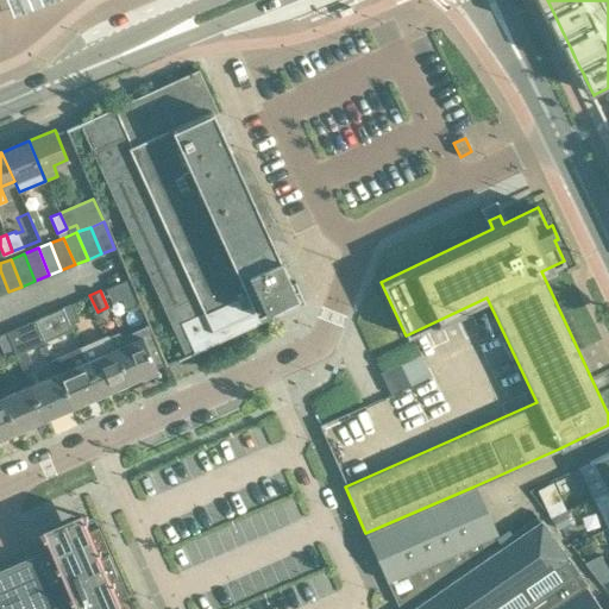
[(71,303),(62,308),(69,324),(79,320),(71,303)]
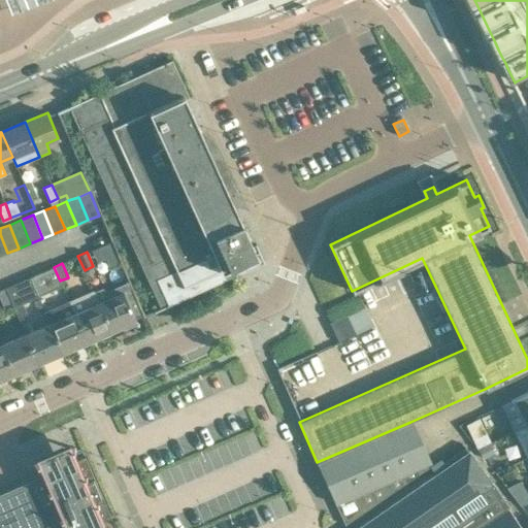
[(60,281),(54,267),(30,277),(38,297),(62,287),(60,281)]
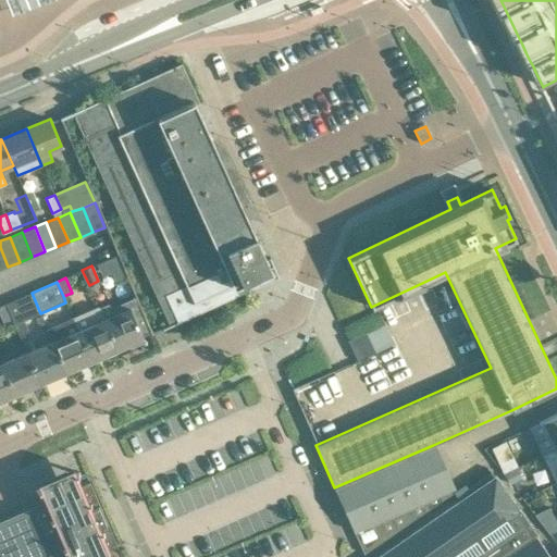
[(24,321),(40,313),(32,293),(5,304),(20,336),(28,332),(24,321)]
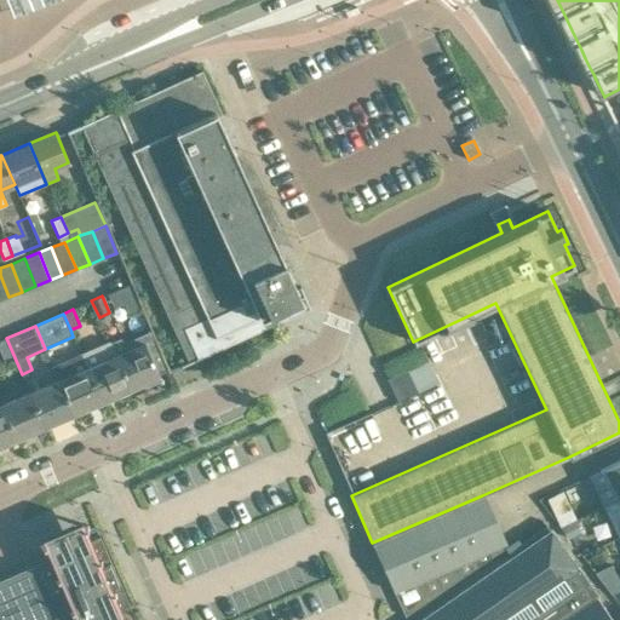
[(121,338),(110,343),(131,389),(144,383),(145,386),(160,380),(159,377),(159,374),(144,342),(142,336),(122,344),(121,338)]
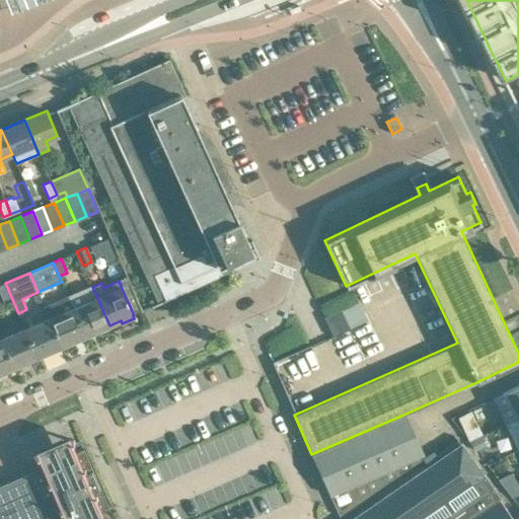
[(11,297),(18,313),(5,283),(0,285),(0,292),(3,300),(11,297)]
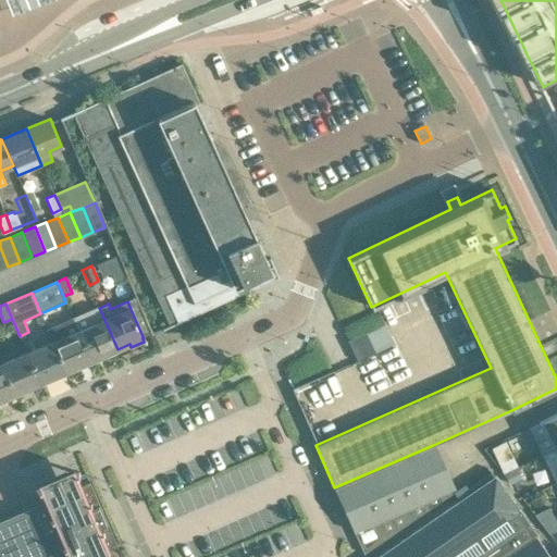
[(98,306),(73,317),(78,330),(91,360),(118,349),(99,308),(98,306)]
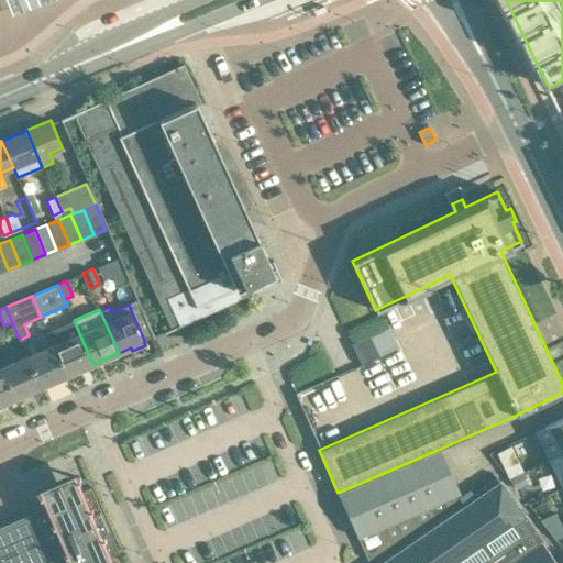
[(74,320),(47,332),(53,344),(67,376),(92,364),(79,333),(74,320)]
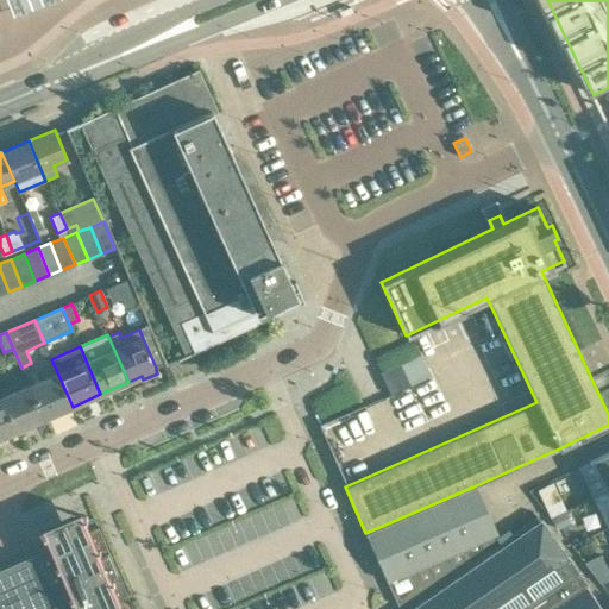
[(73,407),(57,372),(30,384),(44,419),(73,407)]
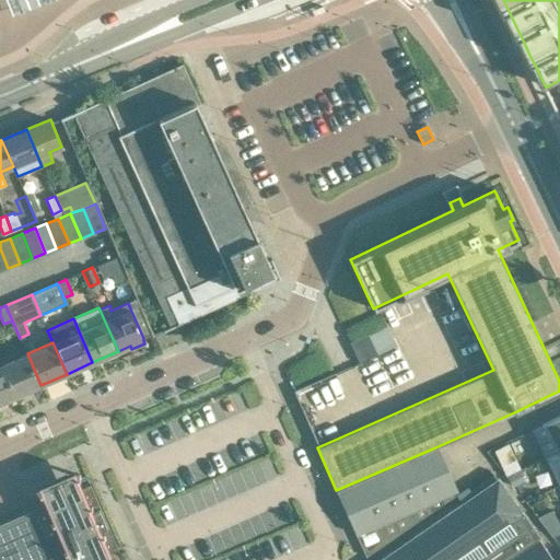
[(41,385),(27,353),(1,365),(14,396),(41,385)]
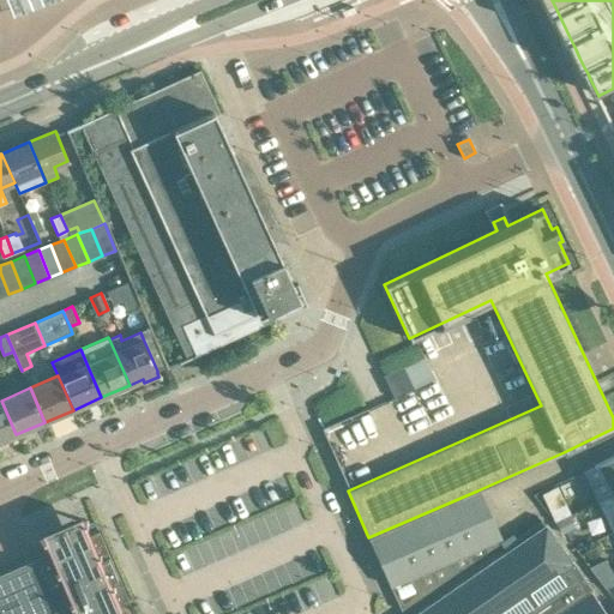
[(0,441),(16,434),(1,401),(0,401),(0,441)]
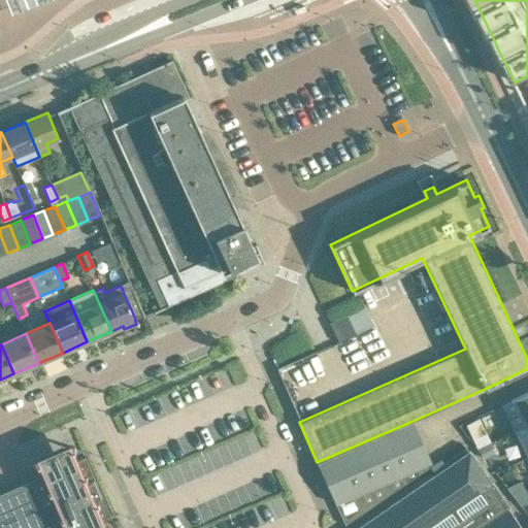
[(527,391),(515,398),(501,404),(515,431),(526,425),(526,426),(527,425),(527,391)]
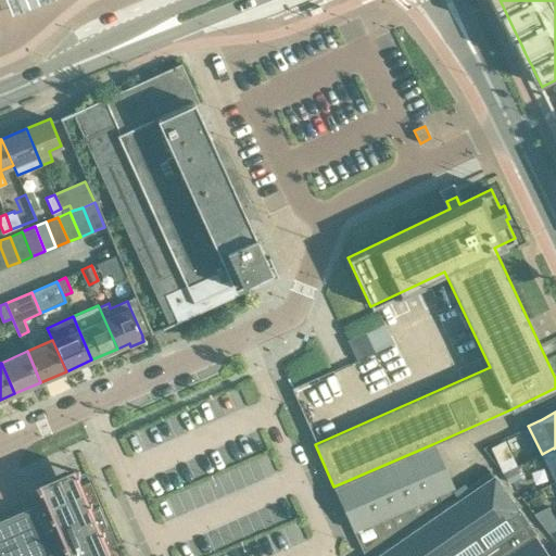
[(432,444),(333,487),(363,553),(454,490),(432,444)]
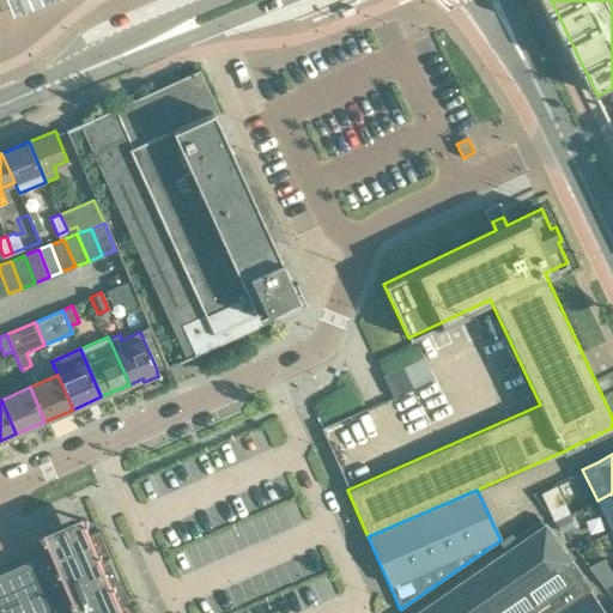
[(565,503),(550,510),(554,519),(570,511),(565,503)]
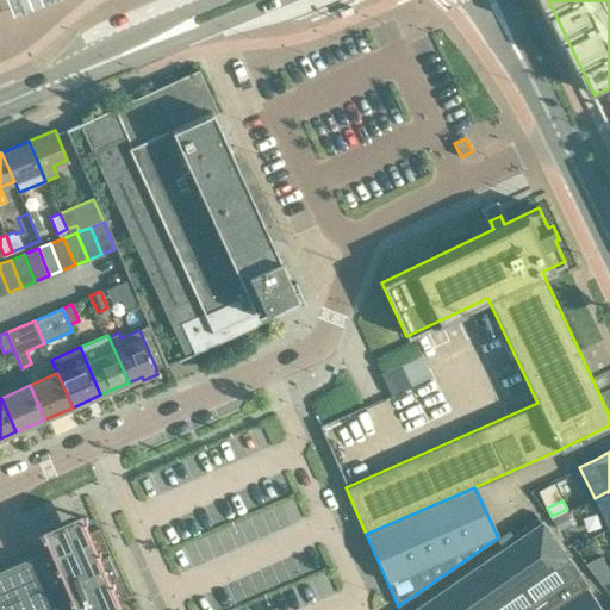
[(120,609),(118,603),(128,598),(98,527),(87,531),(79,511),(39,529),(48,548),(36,554),(37,558),(20,565),(20,562),(18,564),(19,565),(2,573),(1,571),(0,571),(0,609),(120,609)]
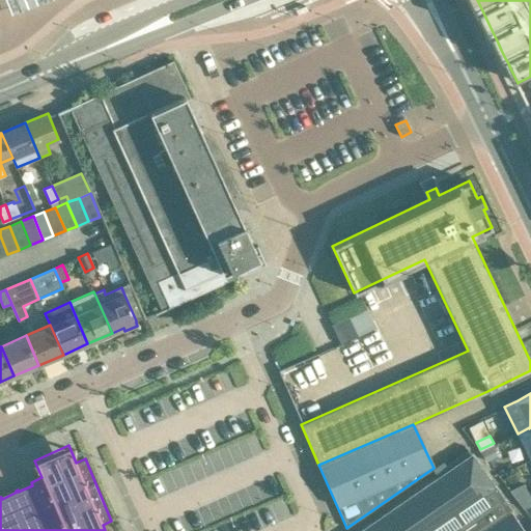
[(480,451),(481,453),(485,463),(499,456),(494,445),(480,451)]
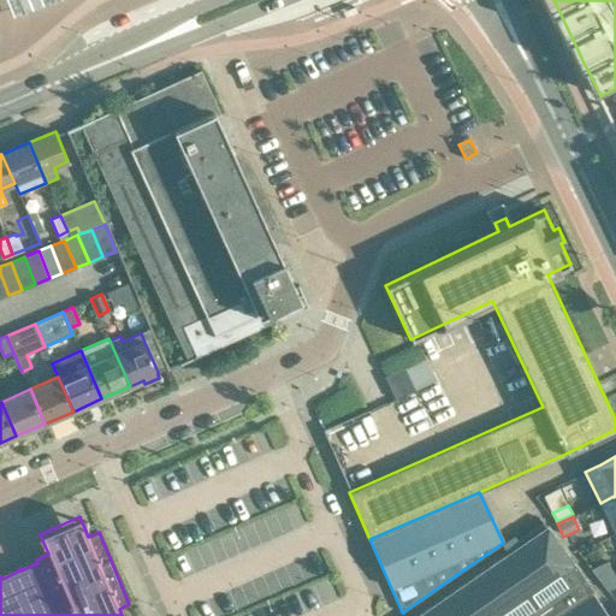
[(521,545),(422,614),(418,615),(498,615),(548,582),(567,610),(557,615),(608,615),(592,592),(578,602),(558,574),(573,564),(548,527),(546,528),(543,522),(517,539),(521,545)]
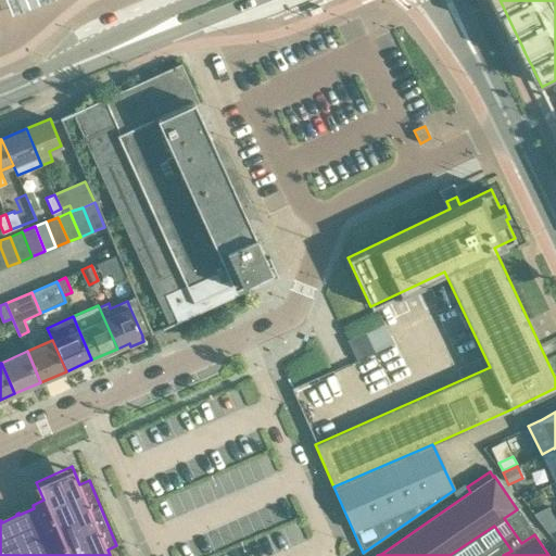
[(546,505),(532,513),(540,522),(552,517),(546,505)]
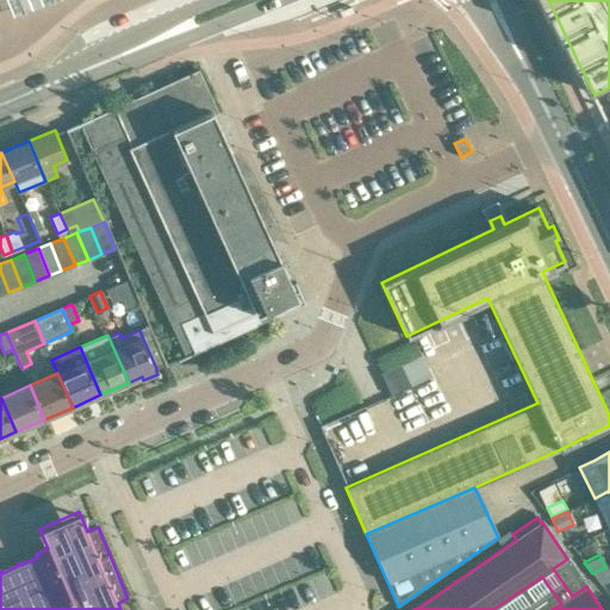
[(609,578),(609,577),(605,567),(592,573),(599,583),(609,578)]
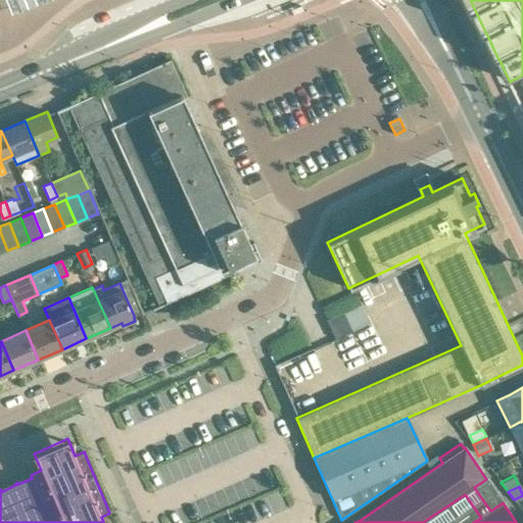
[(203,522),(246,522),(241,509),(203,522)]
